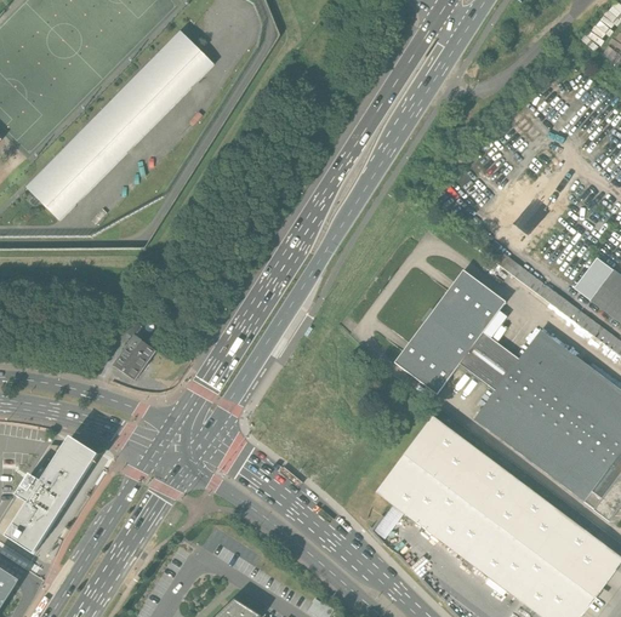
[(613,23),(620,17),(620,15),(614,5),(604,12),(613,23)]
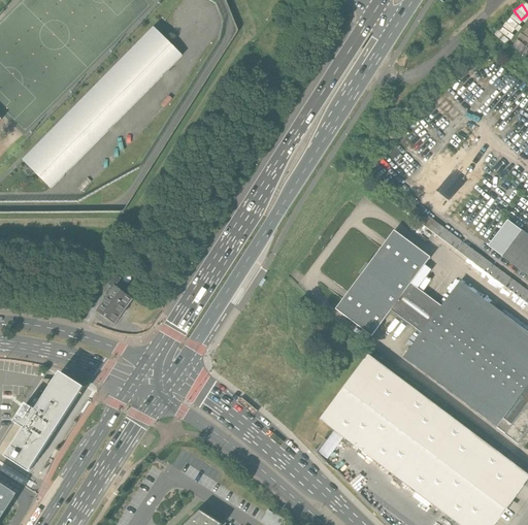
[(154,25),(22,158),(51,186),(182,53),(154,25)]
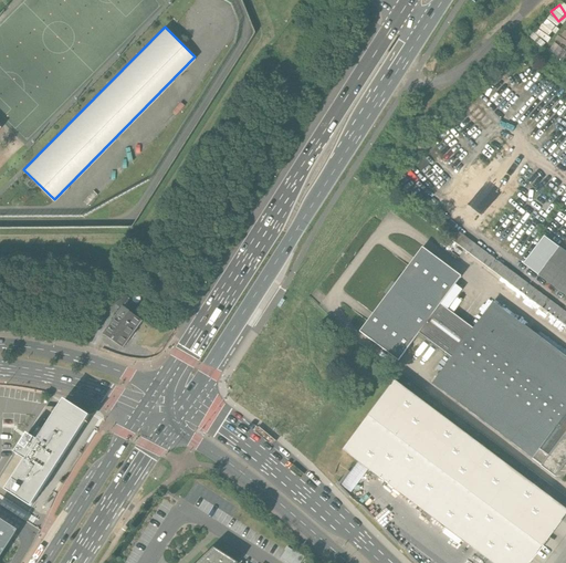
[(522,261),(537,272),(558,244),(543,233),(522,261)]
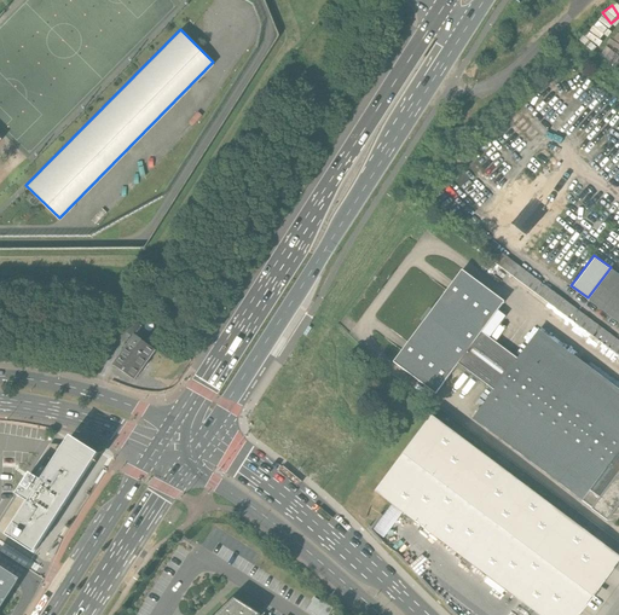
[(618,388),(537,328),(516,355),(498,342),(480,329),(503,299),(461,267),(451,280),(449,284),(445,288),(406,340),(404,343),(401,347),(391,360),(433,392),(457,360),(474,373),(492,387),(470,417),(606,517),(618,499),(618,388)]
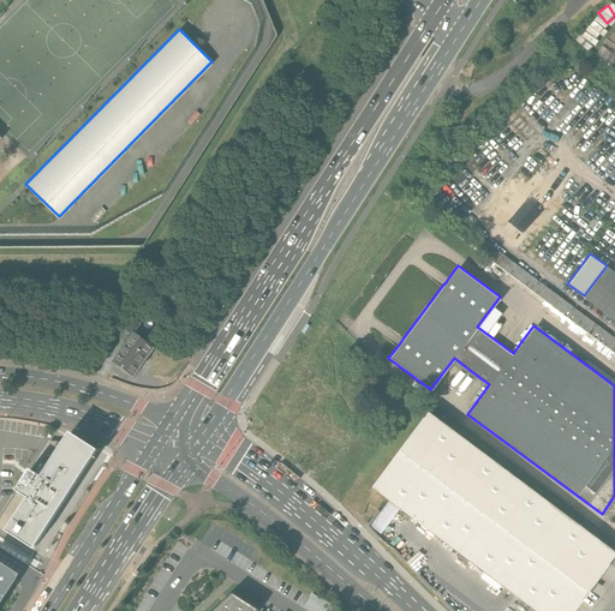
[(614,271),(607,265),(584,295),(614,318),(614,271)]
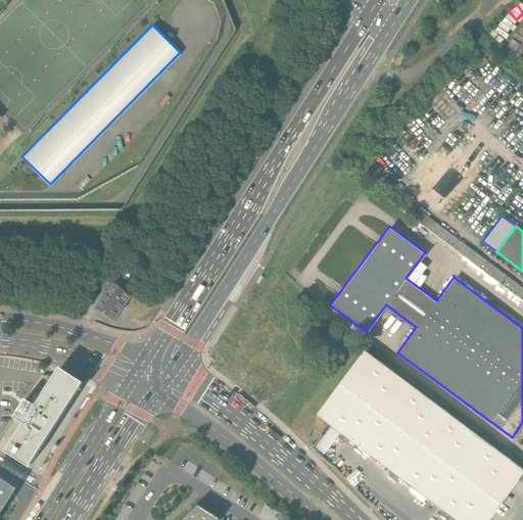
[(112,281),(95,306),(112,319),(131,294),(112,281)]
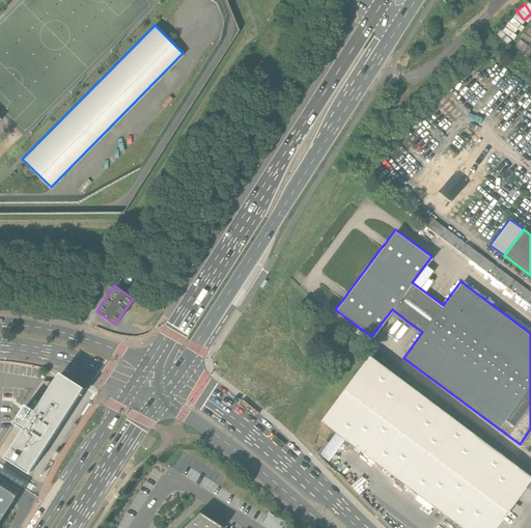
[(494,527),(496,526),(520,494),(530,478),(530,475),(370,356),(322,420),(334,429),(458,523),(454,527),(494,527)]
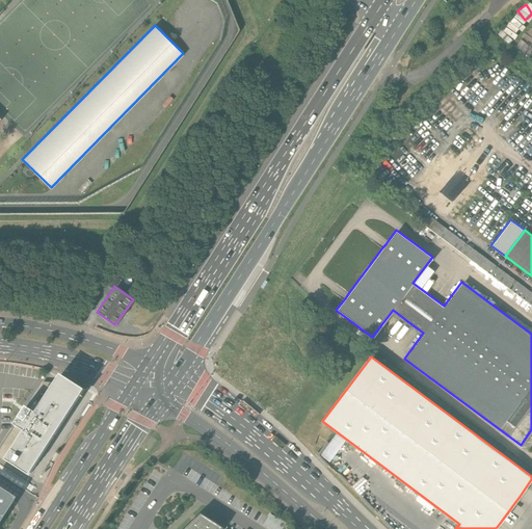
[(55,380),(43,379),(26,405),(14,423),(16,424),(0,448),(0,454),(29,474),(84,389),(60,373),(55,380)]
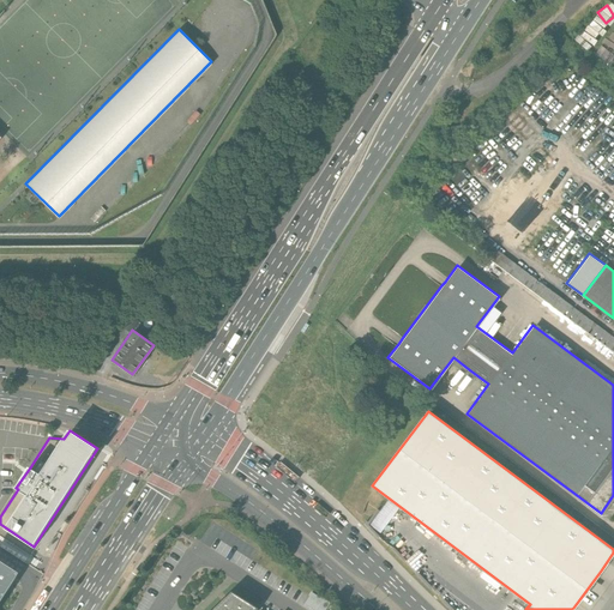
[(0,599),(17,573),(0,561),(0,599)]
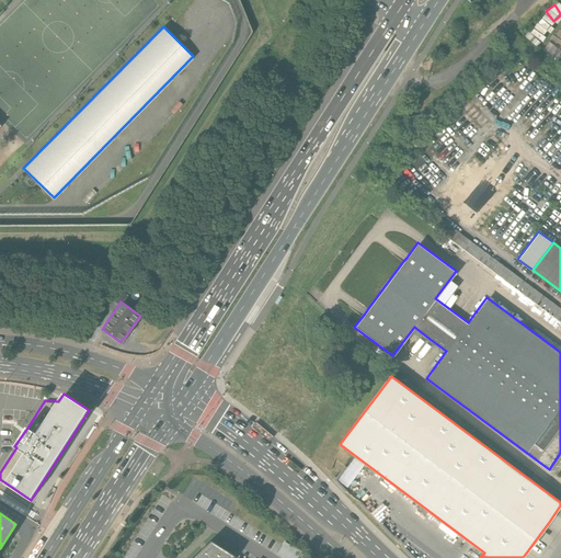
[(279,551),(299,557),(302,545),(284,538),(279,551)]
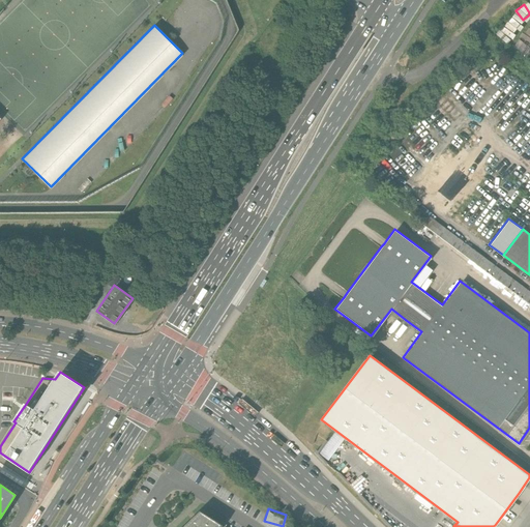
[(227,526),(201,510),(182,526),(227,526)]
